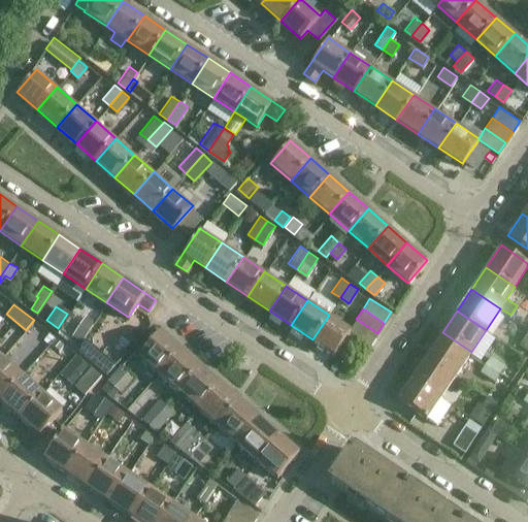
[(74,332),(83,337),(94,319),(86,314),(74,332)]
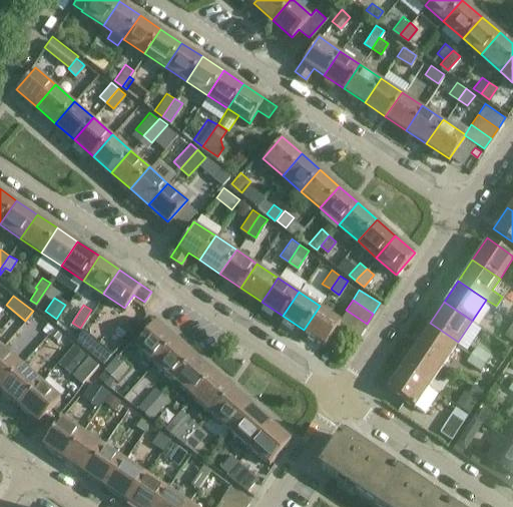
[(341,320),(340,319),(320,306),(304,330),(325,344),(341,320)]
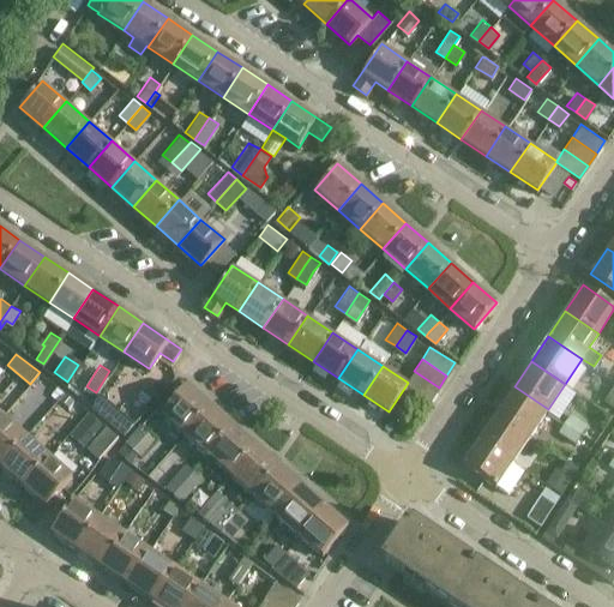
[(408,383),(431,398),(439,388),(414,371),(407,382),(408,383)]
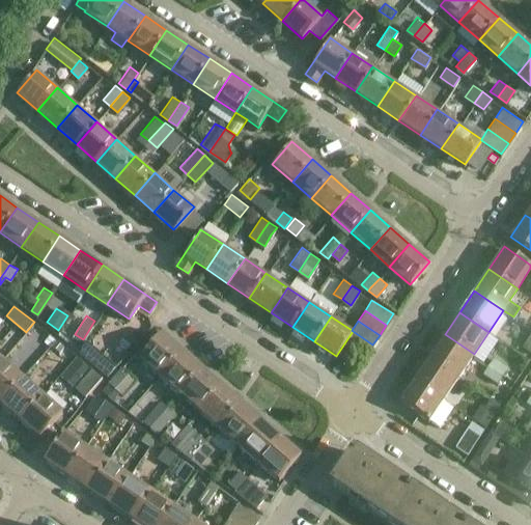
[(161,331),(139,356),(138,357),(159,376),(182,350),(161,331)]
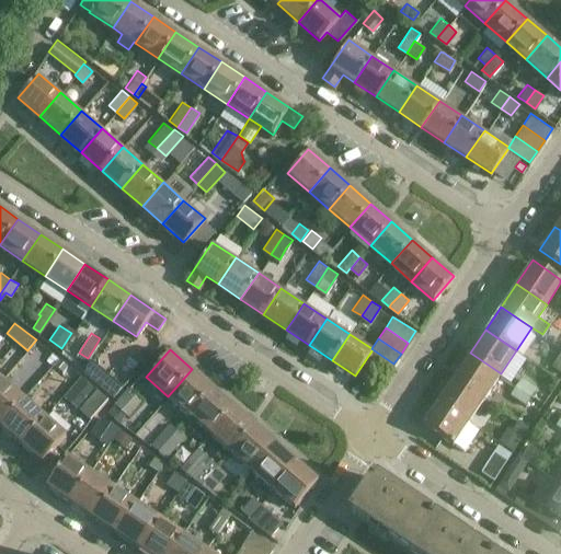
[(560,349),(551,365),(560,370),(560,349)]
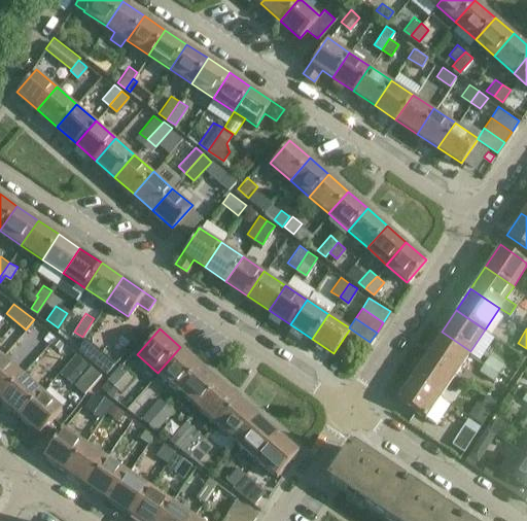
[(26,330),(14,342),(22,348),(33,336),(32,335),(26,330)]
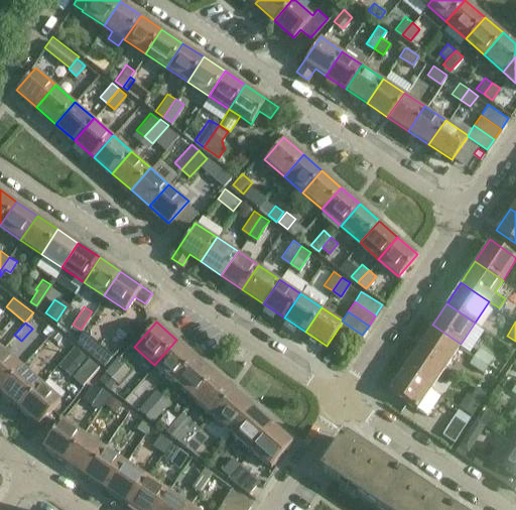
[(461,344),(432,325),(418,346),(445,365),(461,344)]
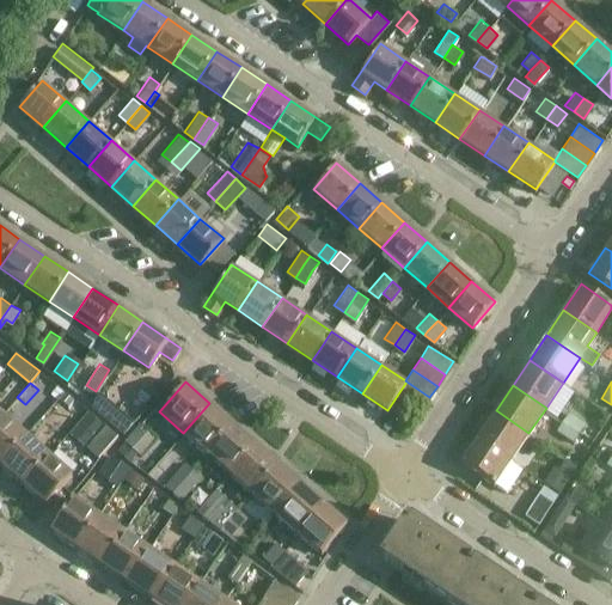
[(65,389),(59,396),(68,404),(74,397),(66,391),(65,389)]
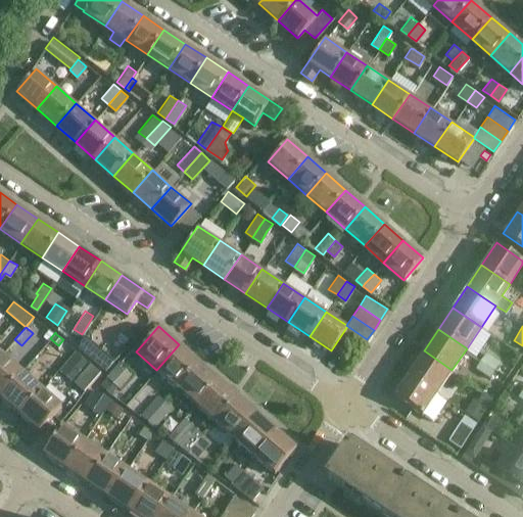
[(86,333),(77,344),(105,369),(114,358),(86,333)]
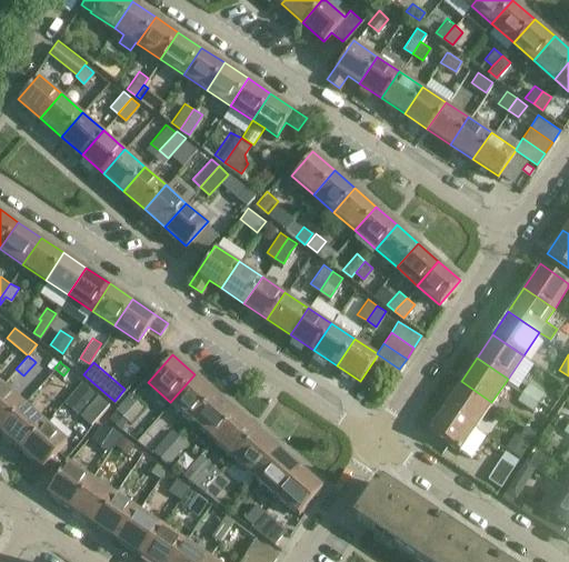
[(191,420),(216,392),(195,374),(170,402),(191,420)]
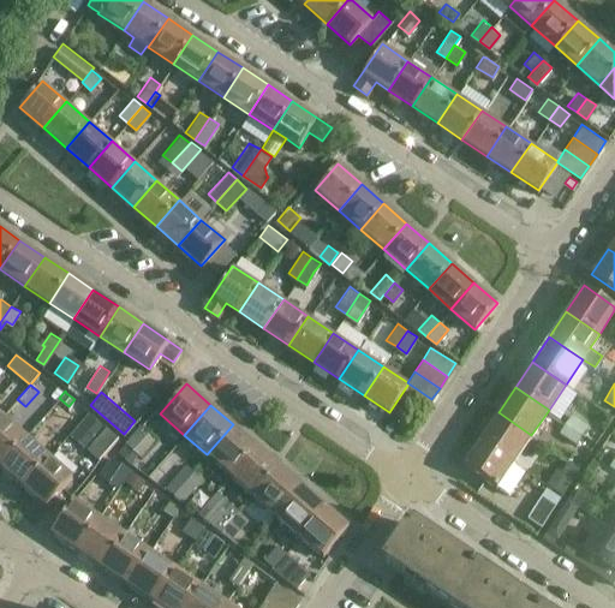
[(565,421),(583,433),(589,423),(571,411),(565,421)]
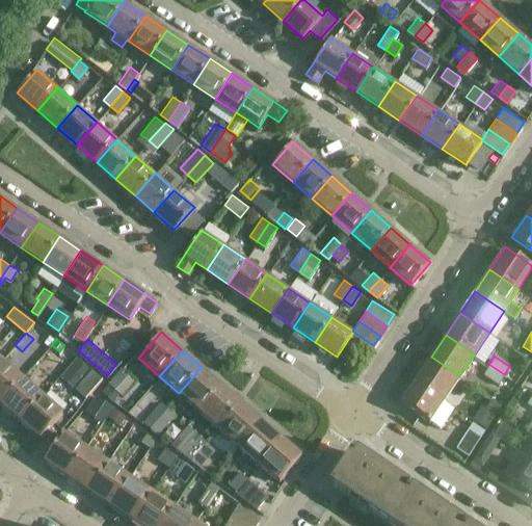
[(76,357),(60,374),(74,386),(89,368),(76,357)]
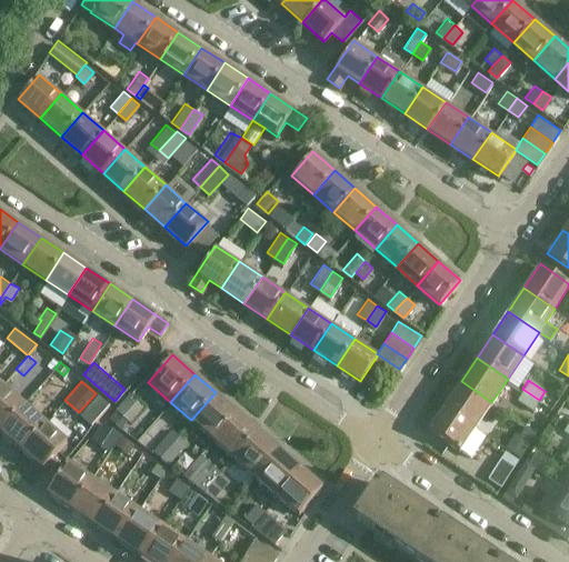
[(491,402),(461,381),(446,404),(476,425),(491,402)]
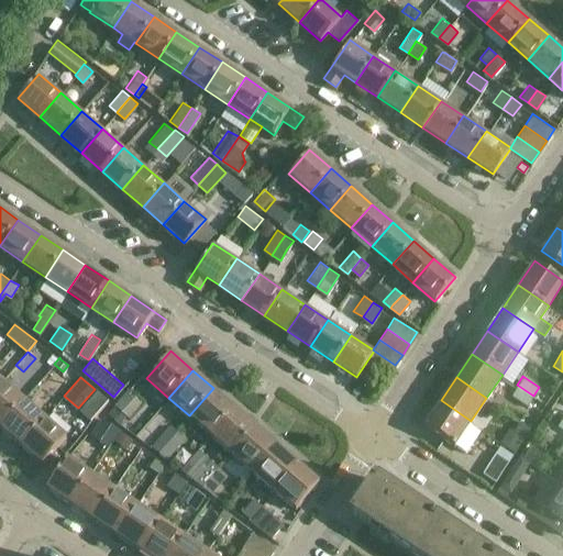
[(0,424),(24,397),(3,378),(0,381),(0,424)]
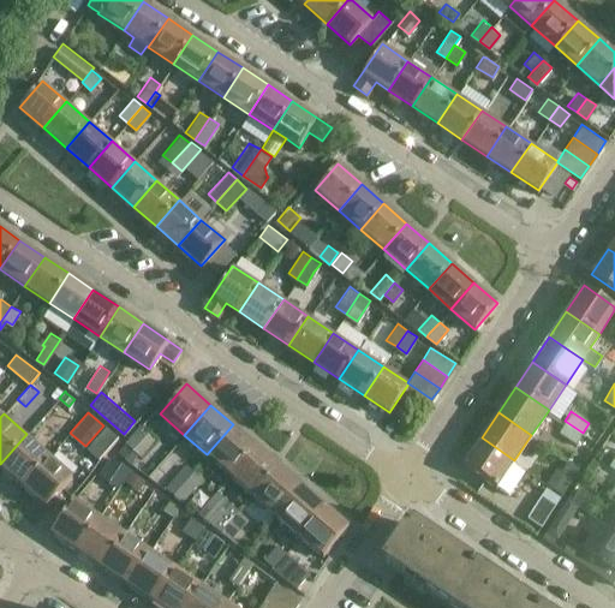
[(147,417),(125,442),(138,452),(141,454),(156,437),(150,433),(156,424),(147,417)]
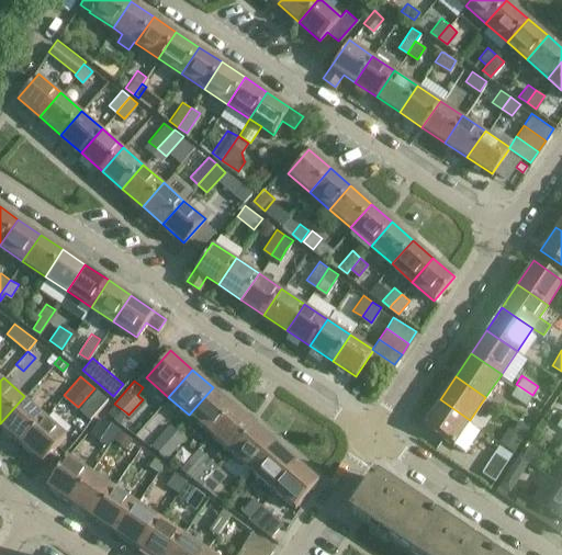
[(532,395),(516,384),(510,393),(527,404),(532,395)]
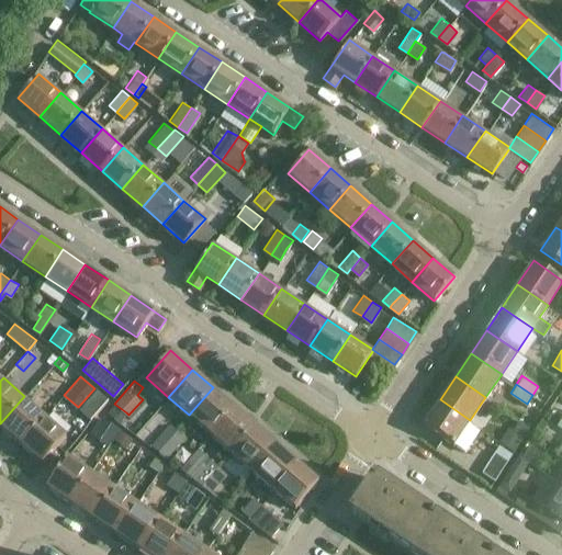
[(79,408),(90,418),(109,397),(98,387),(79,408)]
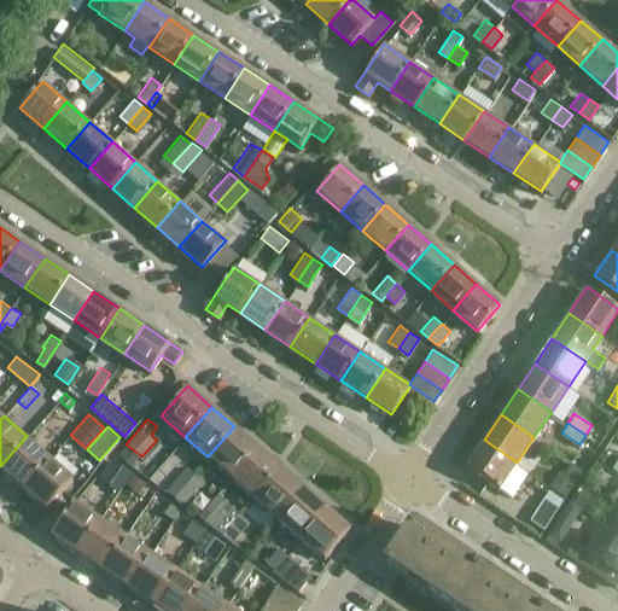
[(234,426),(208,457),(231,477),(257,447),(234,426)]
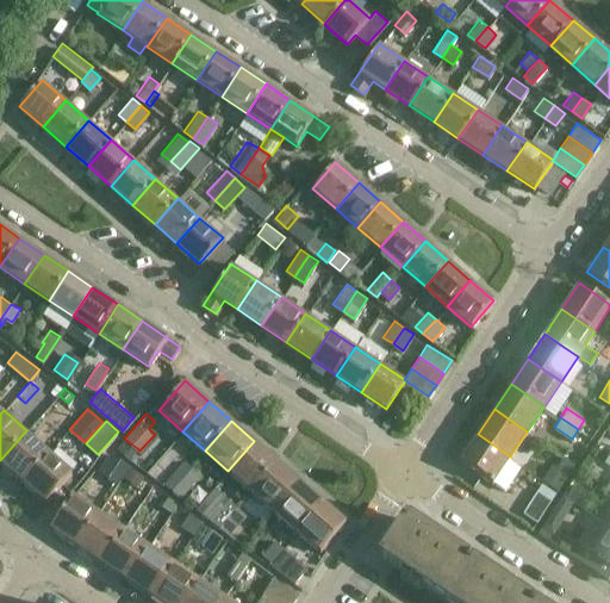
[(0,460),(23,480),(49,451),(26,430),(0,460)]
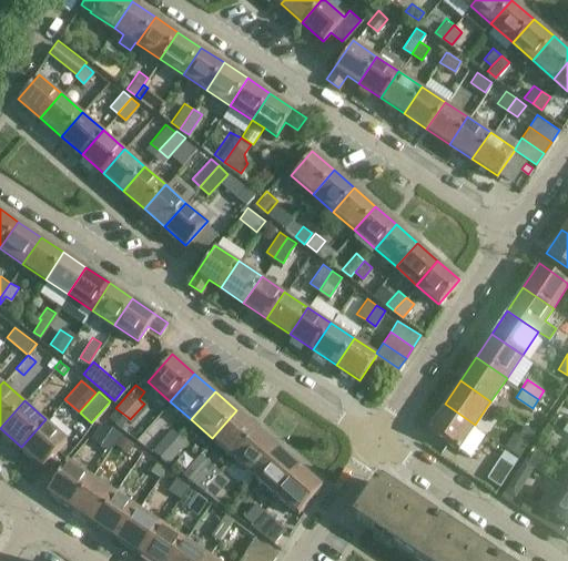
[(475,425),(445,404),(428,428),(459,449),(475,425)]
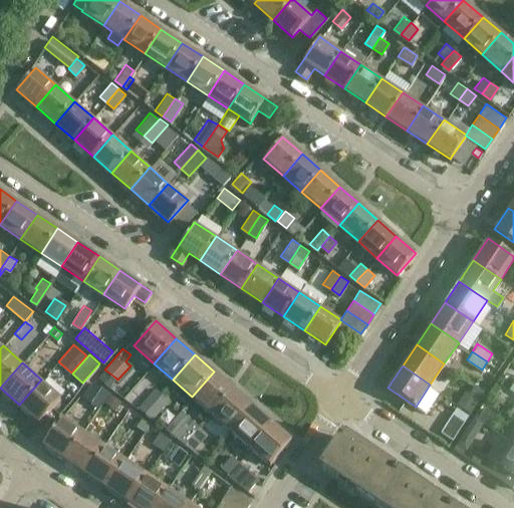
[(104,369),(98,376),(108,386),(115,377),(104,369)]
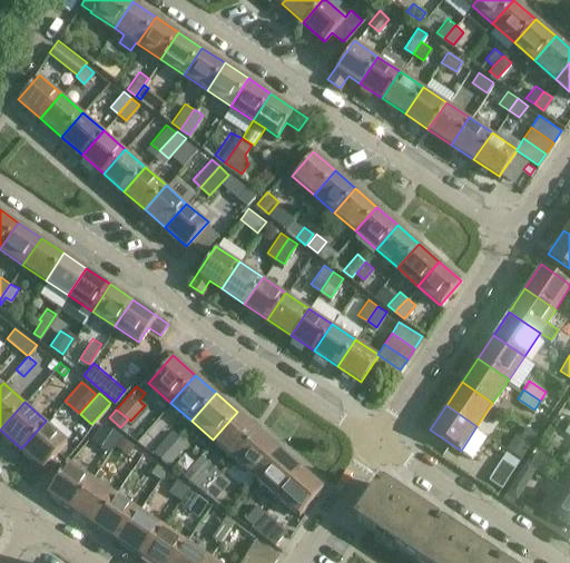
[(234,457),(258,430),(237,412),(213,440),(234,457)]
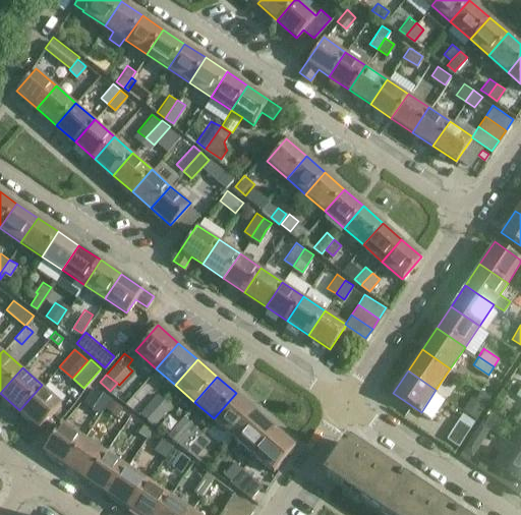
[(42,385),(19,410),(39,427),(62,402),(42,385)]
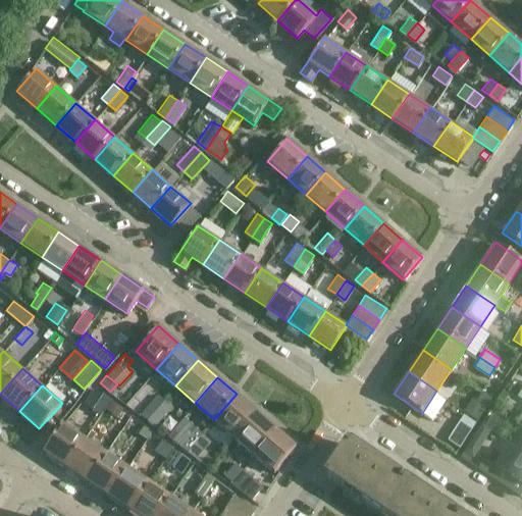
[(95,389),(85,403),(101,413),(110,399),(95,389)]
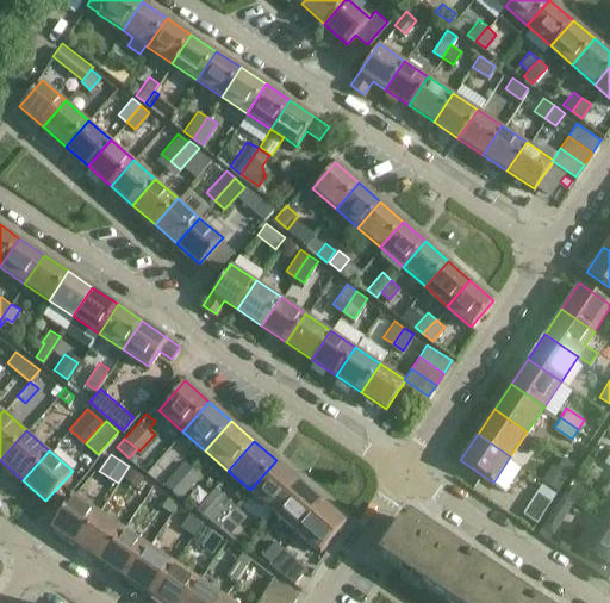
[(172,489),(193,465),(184,458),(163,482),(172,489)]
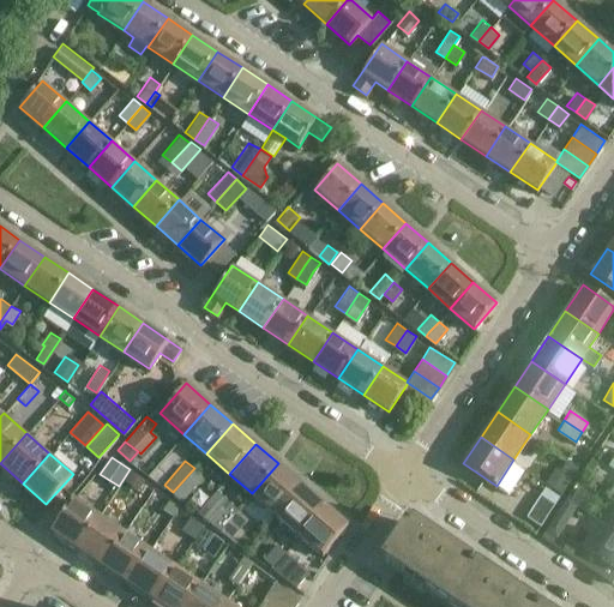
[(275,514),(301,484),(278,463),(252,493),(275,514)]
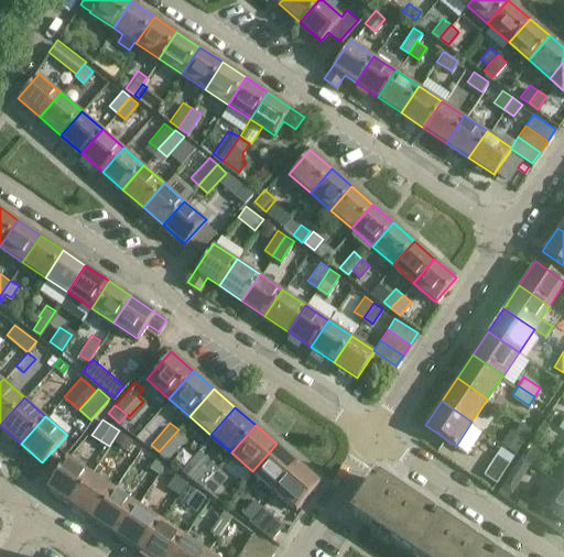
[(159,451),(167,458),(186,436),(179,429),(159,451)]
